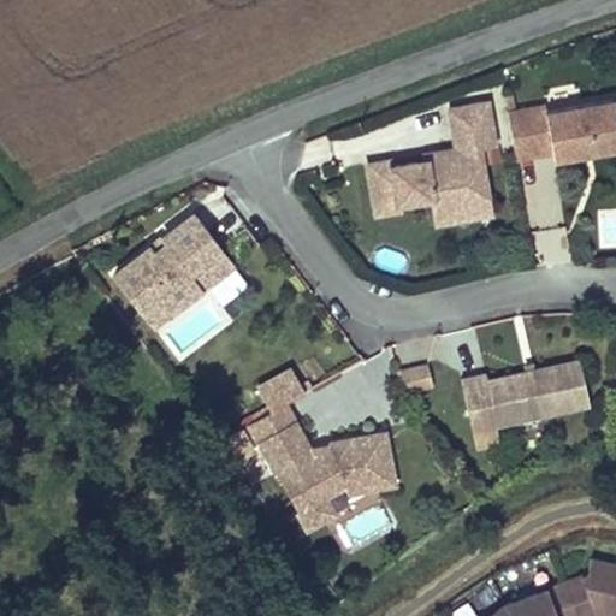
[(507,110),(515,160),(552,153),(554,160),(615,148),(615,113),(614,99),(546,111),(545,104),(507,110)]
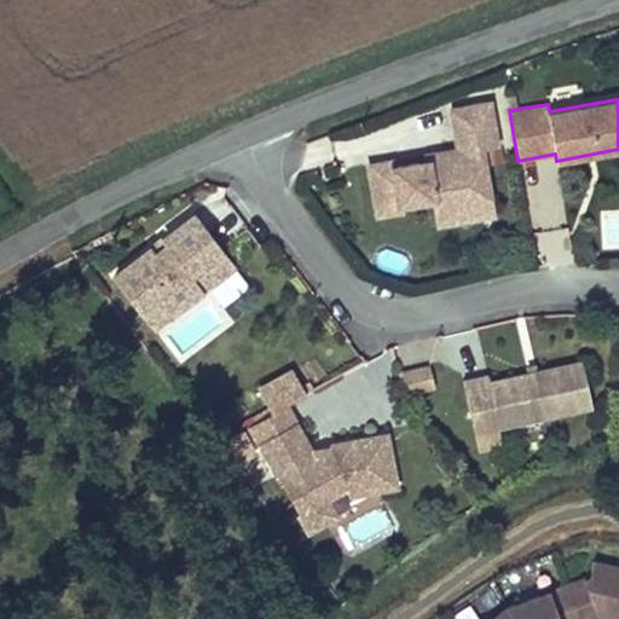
[(491,196),(482,145),(497,143),(490,103),(451,109),(458,150),(427,155),(427,161),(428,167),(420,169),(418,163),(393,167),(392,161),(369,166),(377,214),(400,210),(400,204),(434,198),(435,206),(491,196)]
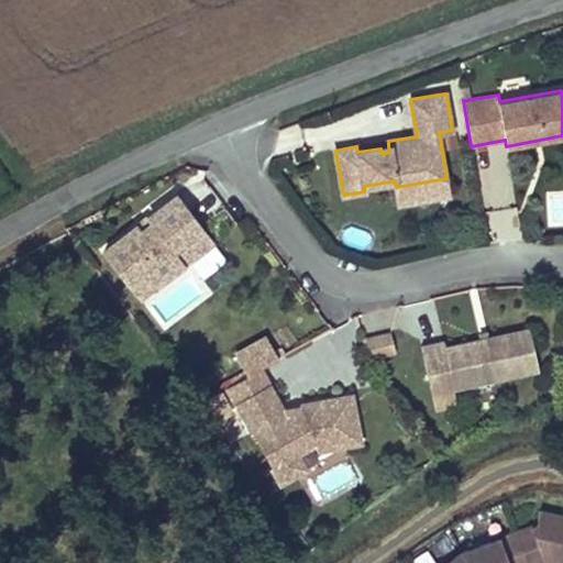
[(446,178),(396,187),(398,203),(449,195),(446,178)]
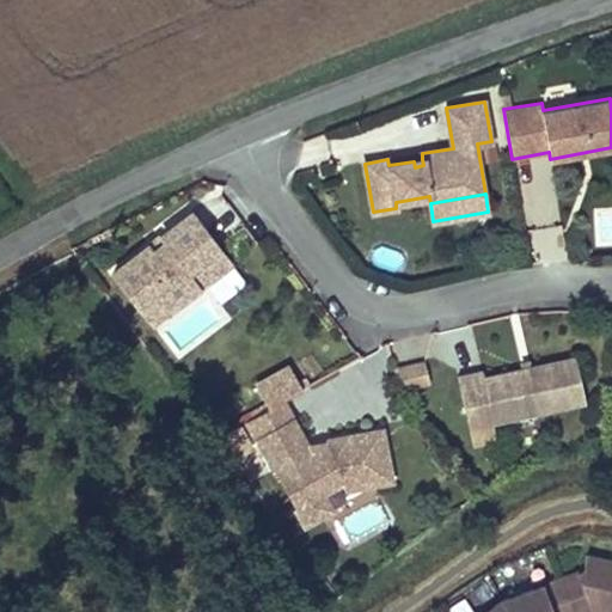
[(195,214),(115,275),(152,325),(232,263),(195,214)]
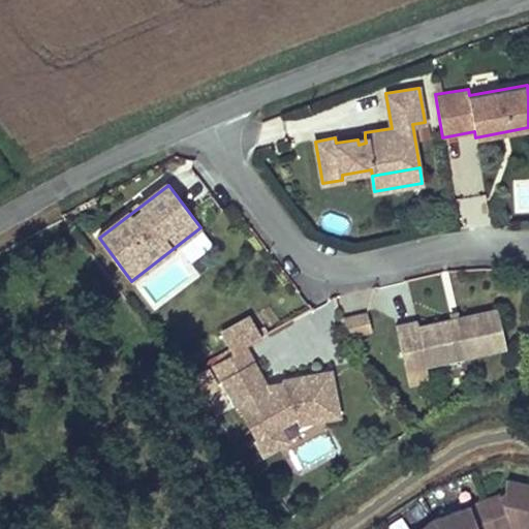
[(200,275),(180,248),(133,283),(154,310),(200,275)]
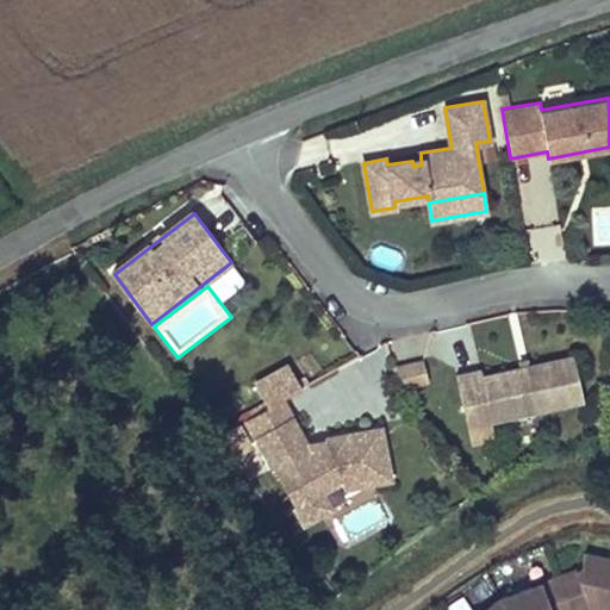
[(574,358),(483,378),(481,369),(455,375),(465,414),(489,409),(491,423),(584,403),(574,358)]
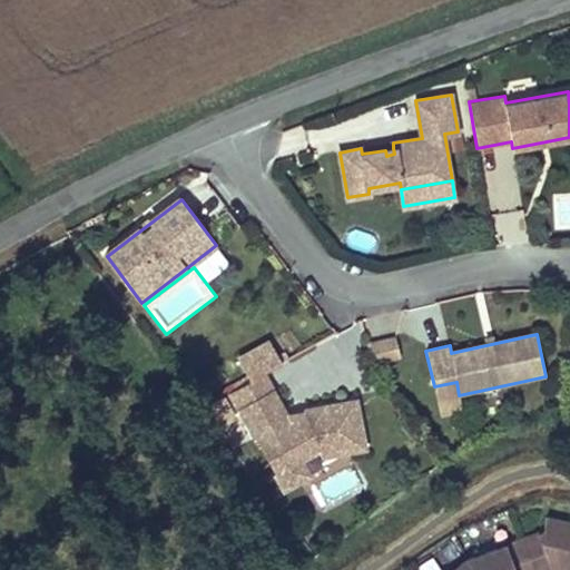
[(373,359),(399,359),(399,337),(373,337),(373,359)]
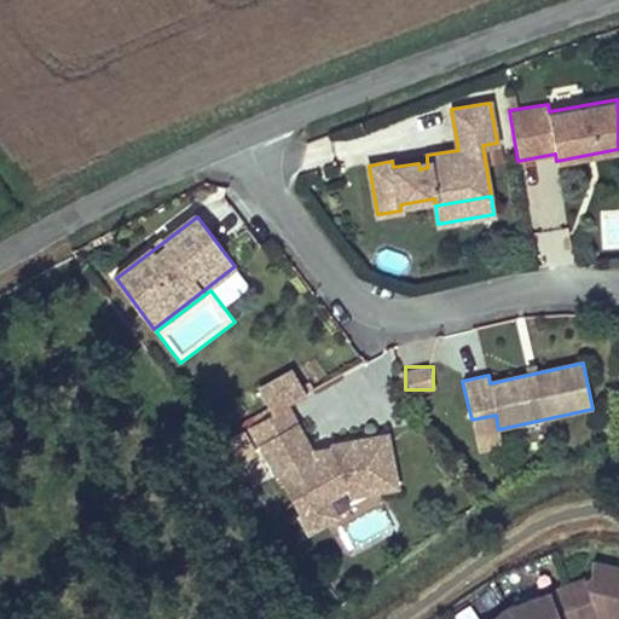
[(285,405),(250,426),(260,443),(295,422),(285,405)]
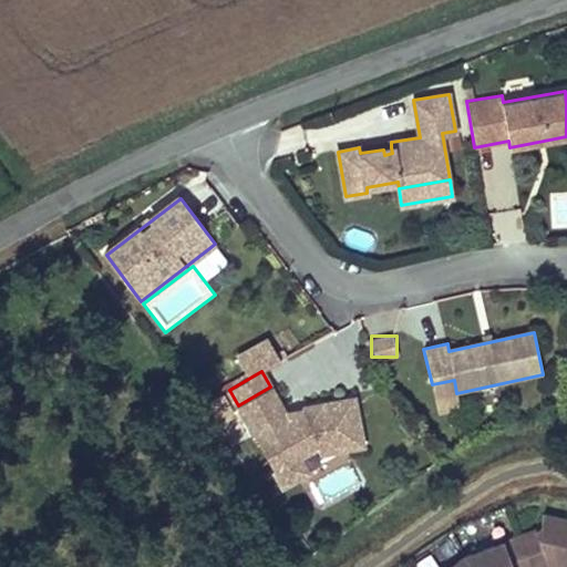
[(270,387),(238,405),(275,470),(317,445),(321,453),(363,445),(356,399),(285,412),(270,387)]
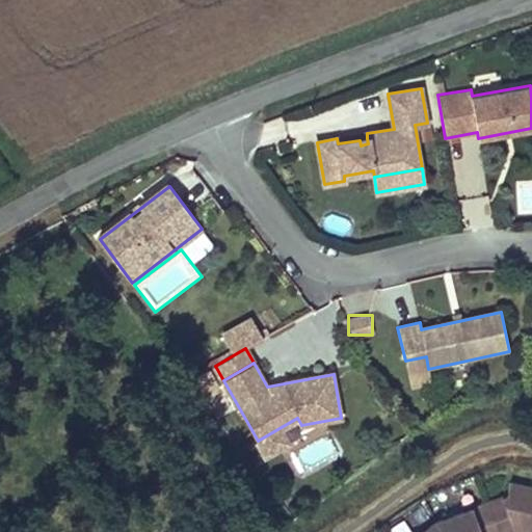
[(531,531),(531,487),(510,482),(507,496),(487,503),(498,531),(513,531),(515,531),(526,528),(527,531),(531,531)]
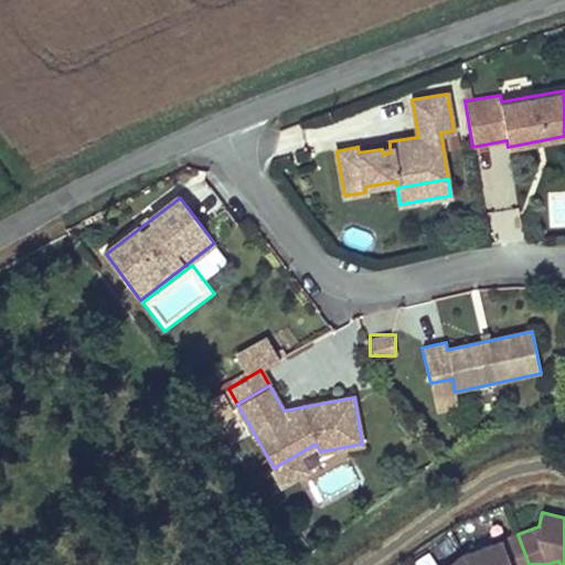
[(529,564),(518,534),(464,553),(469,564),(529,564)]
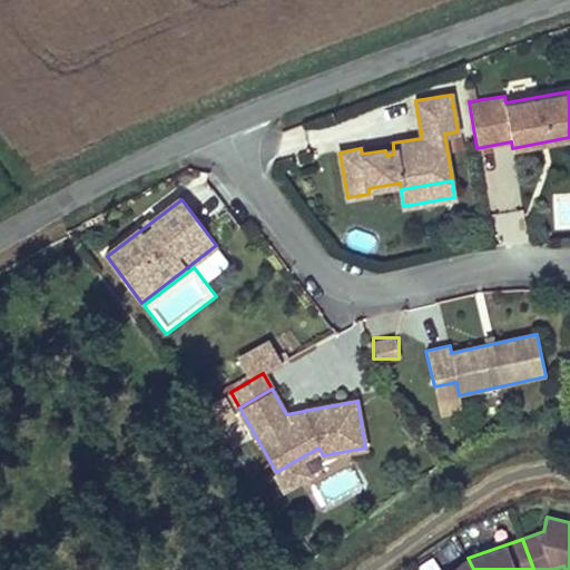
[(473,569),(468,558),(450,569),(473,569)]
